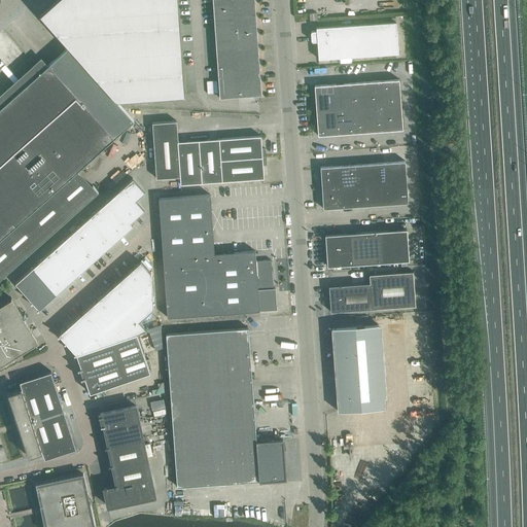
[(176,0),(55,0),(39,14),(68,46),(115,102),(184,97),(176,0)]
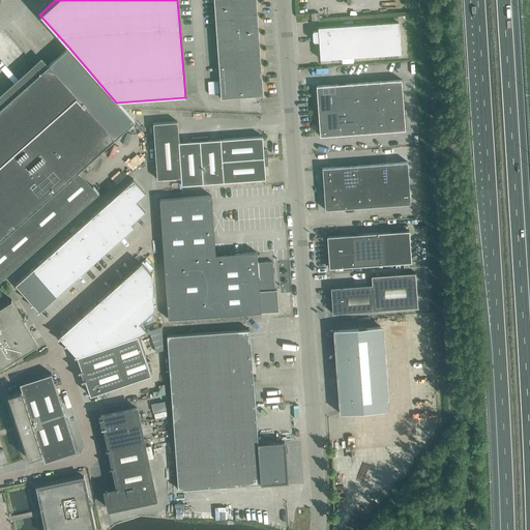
[(255,0),(212,0),(221,99),(226,98),(262,96),(255,0)]
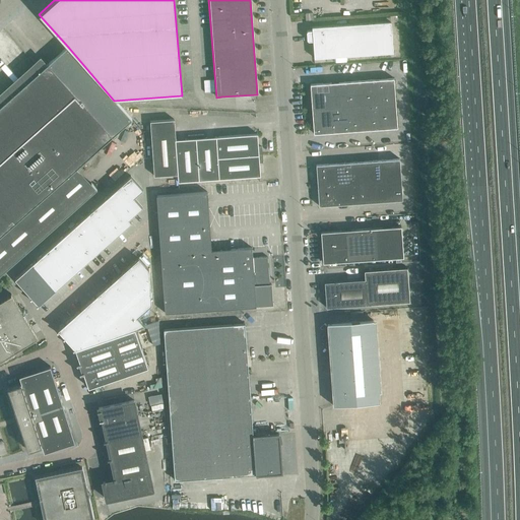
[(313,41),(314,58),(393,52),(391,21),(312,26),(312,30),(308,30),(307,33),(307,39),(309,41),(313,41)]
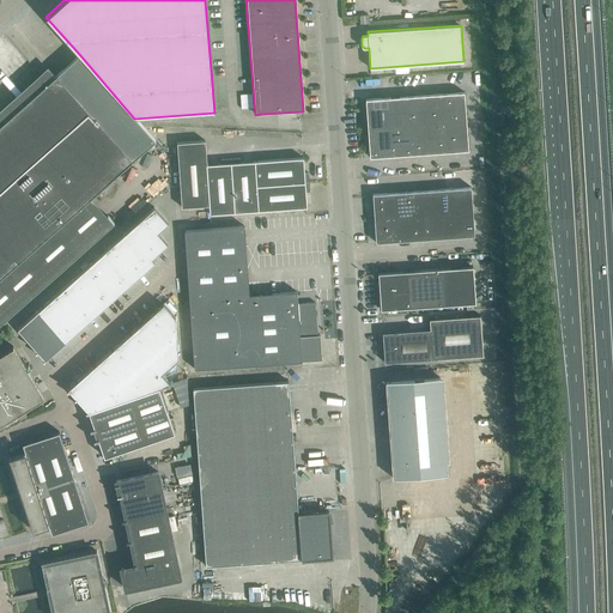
[(129,163),(132,161),(156,141),(140,125),(134,119),(79,54),(56,76),(47,83),(0,125),(0,323),(5,319),(111,224),(89,199),(129,163)]
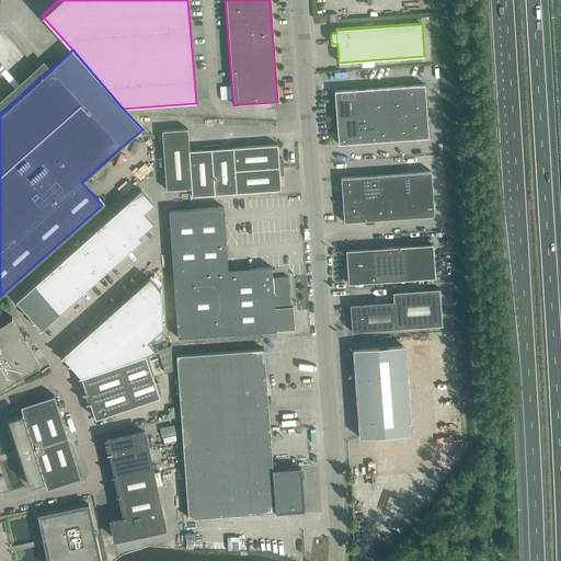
[(403,113),(410,112),(426,111),(424,84),(402,86),(403,113)]
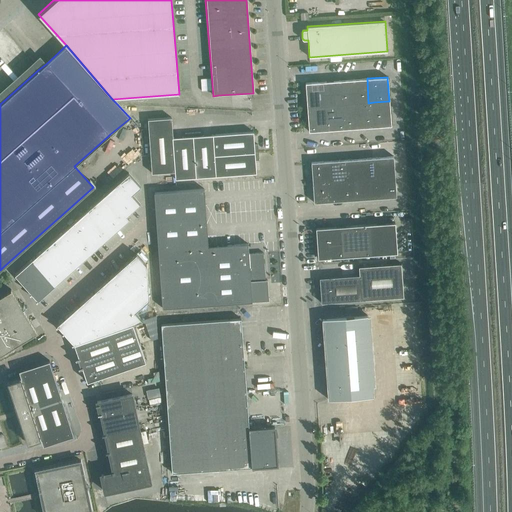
[(358,103),(368,103),(367,78),(353,79),(355,104),(358,103)]
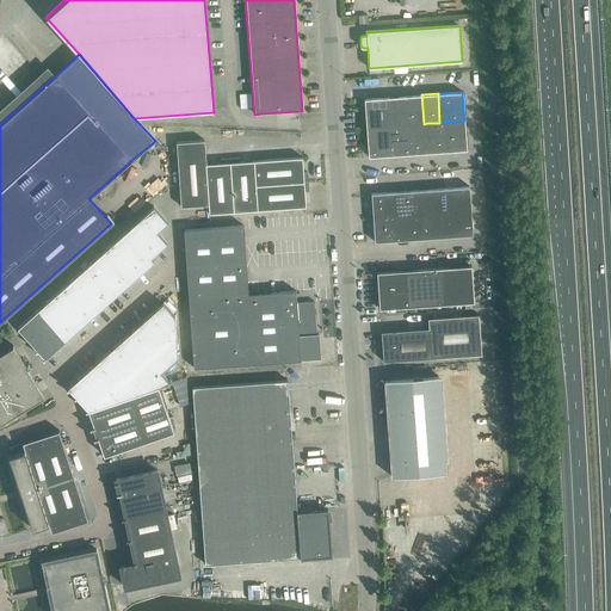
[(407,125),(409,124),(424,124),(421,94),(405,96),(407,125)]
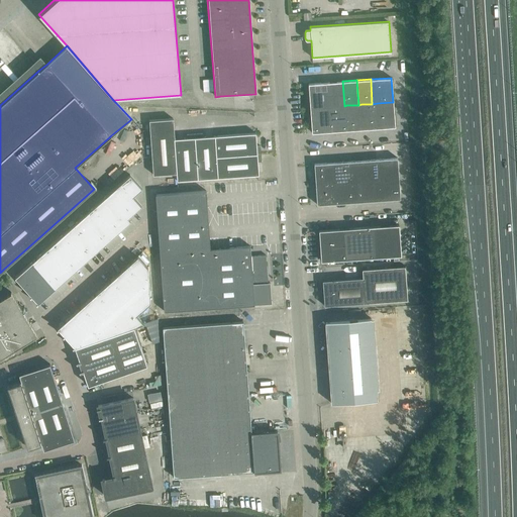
[(328,82),(330,107),(344,106),(342,81),(328,82)]
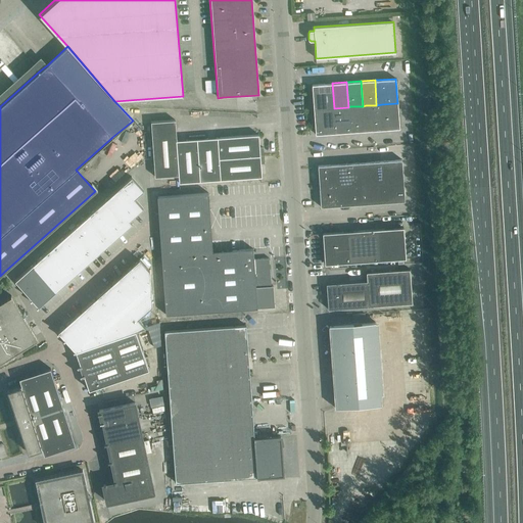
[(313,109),(334,108),(332,83),(312,85),(313,109)]
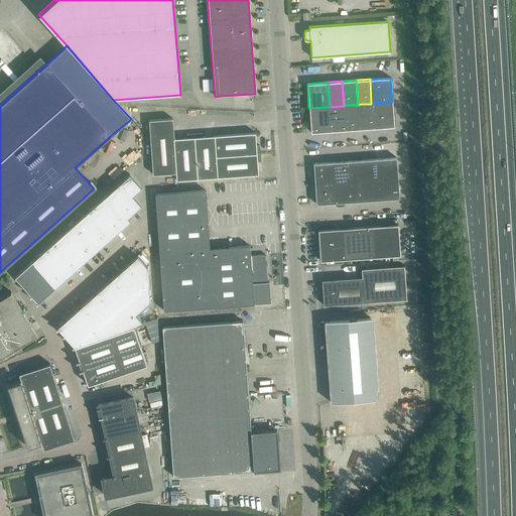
[(377,103),(371,104),(373,128),(393,126),(392,102),(377,103)]
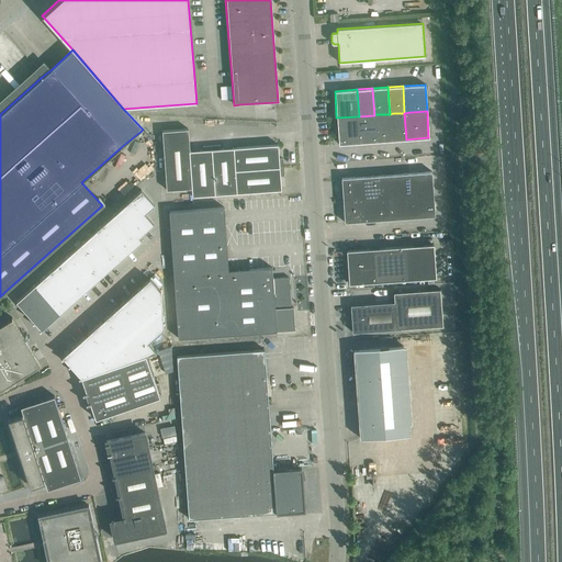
[(404,113),(393,113),(390,114),(391,141),(406,139),(404,113)]
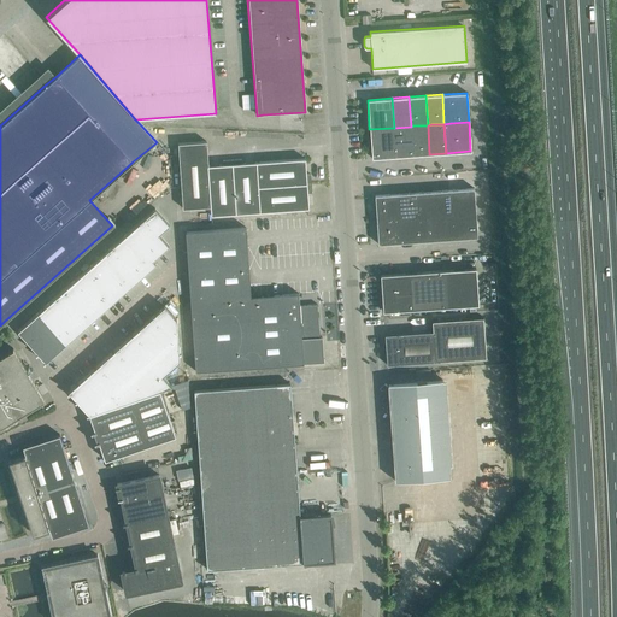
[(413,125),(411,127),(412,156),(429,154),(428,125),(413,125)]
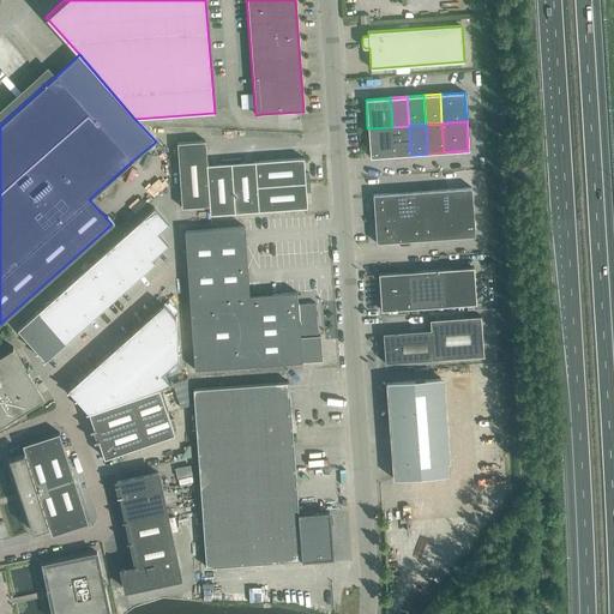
[(392,127),(393,156),(410,155),(409,126),(392,127)]
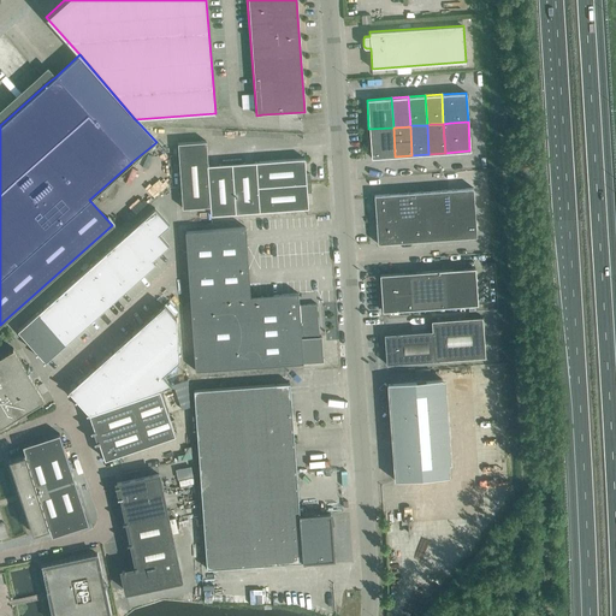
[(394,128),(368,129),(371,158),(395,157),(394,128)]
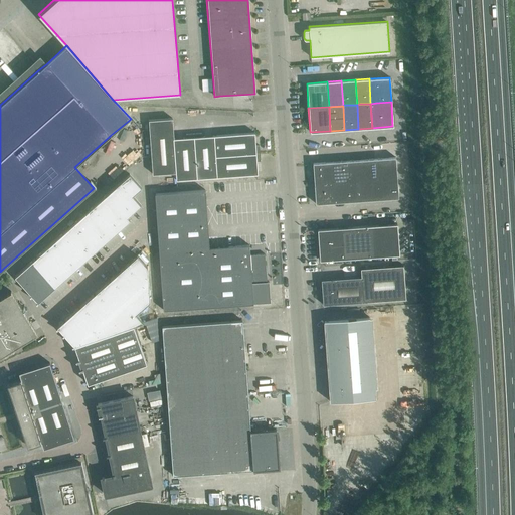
[(175,172),(172,139),(173,138),(172,118),(149,120),(152,174),(175,172)]
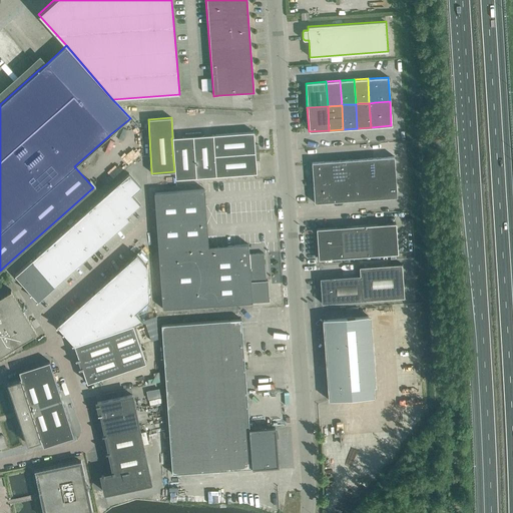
[(193,136),(196,177),(215,176),(214,155),(212,135),(201,135),(201,132),(193,133),(193,136)]
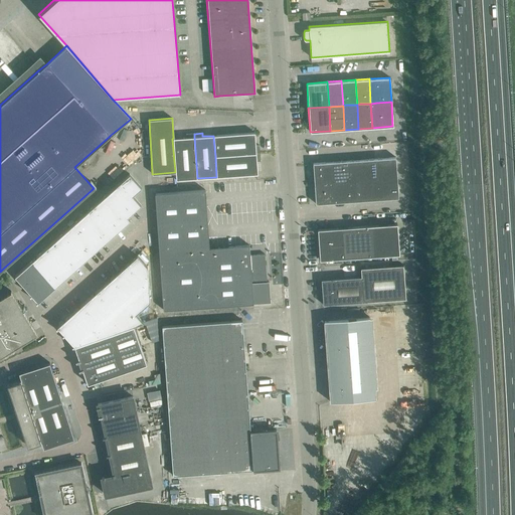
[(215,156),(260,153),(259,145),(255,146),(254,133),(213,136),(215,156)]
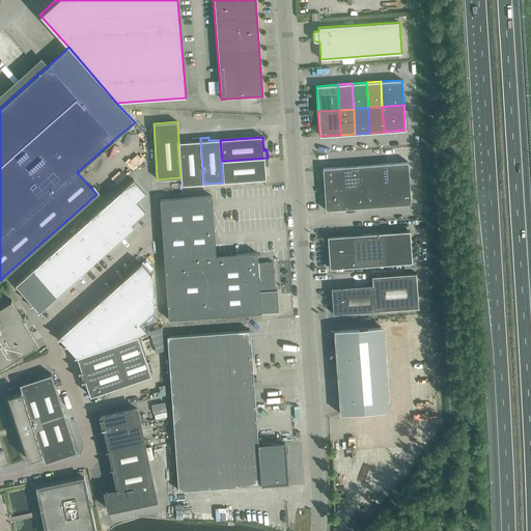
[(182,186),(203,184),(200,141),(200,138),(192,138),(192,141),(192,142),(178,142),(177,143),(180,177),(182,186)]
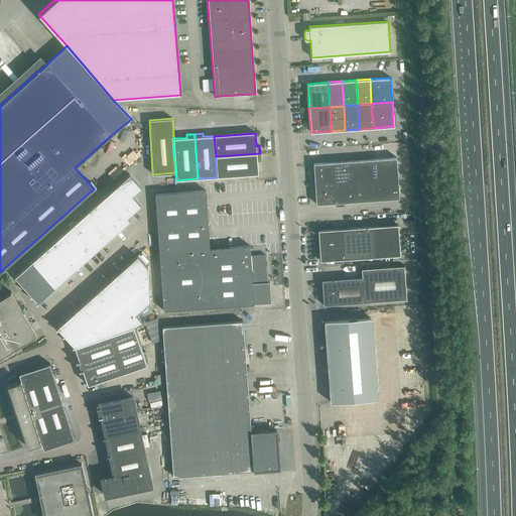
[(260,153),(216,156),(217,177),(258,174),(257,161),(260,161),(260,153)]
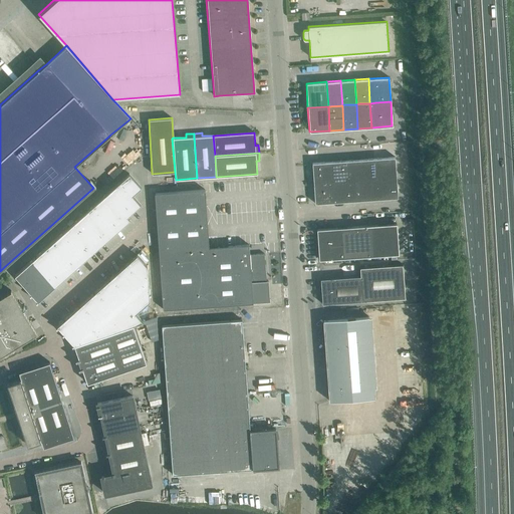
[(374,158),(375,179),(397,177),(395,157),(374,158)]
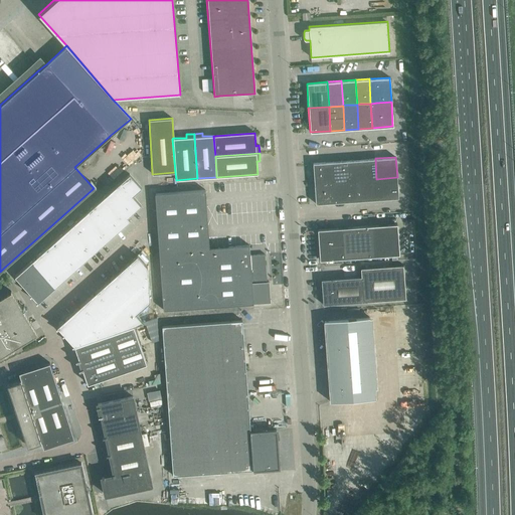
[(363,180),(376,179),(375,158),(361,159),(363,180)]
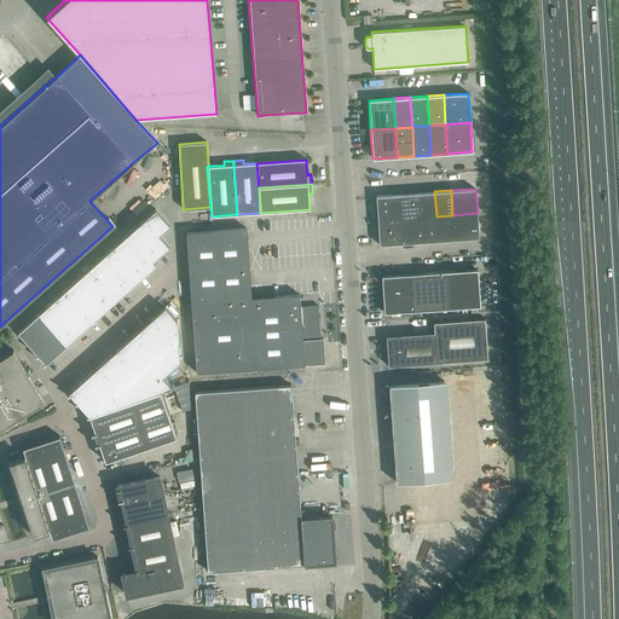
[(420,218),(437,217),(434,191),(417,192),(420,218)]
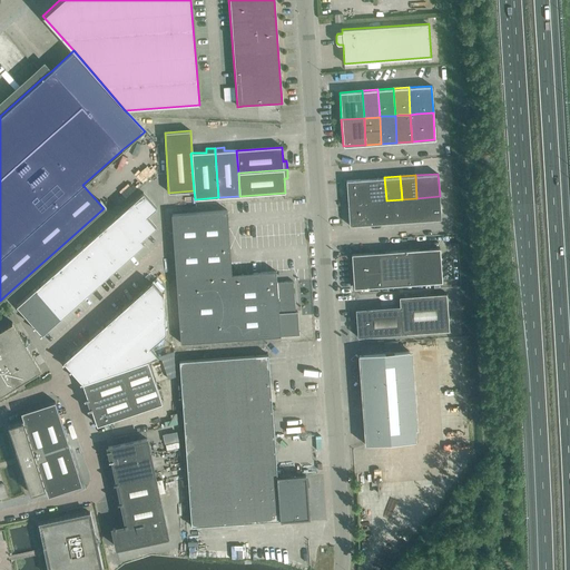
[(369,178),(371,202),(386,200),(384,177),(369,178)]
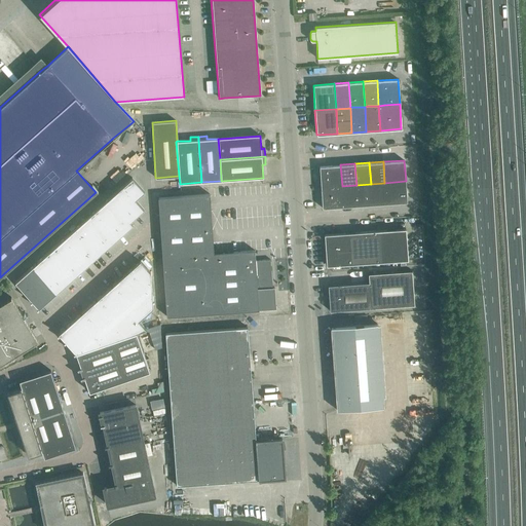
[(321,187),(342,186),(340,164),(320,166),(321,187)]
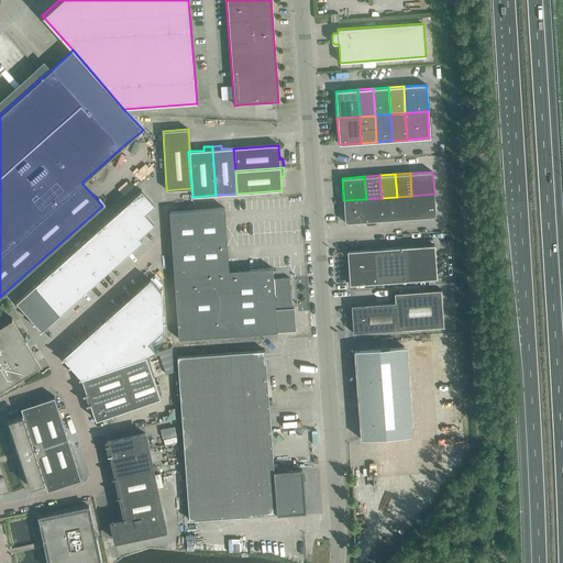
[(131,199),(144,213),(154,205),(141,190),(131,199)]
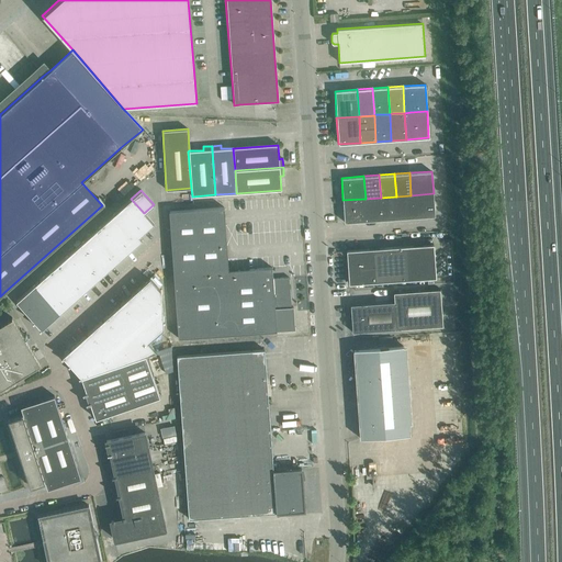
[(411,195),(413,217),(435,216),(434,193),(411,195)]
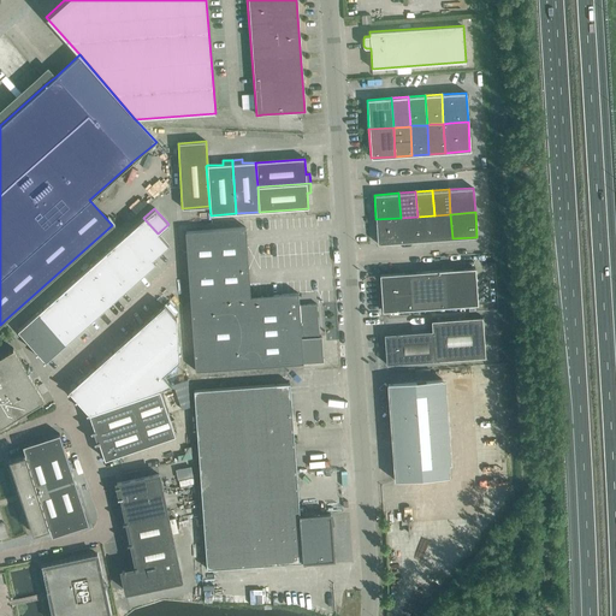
[(452,238),(450,214),(434,215),(436,240),(452,238)]
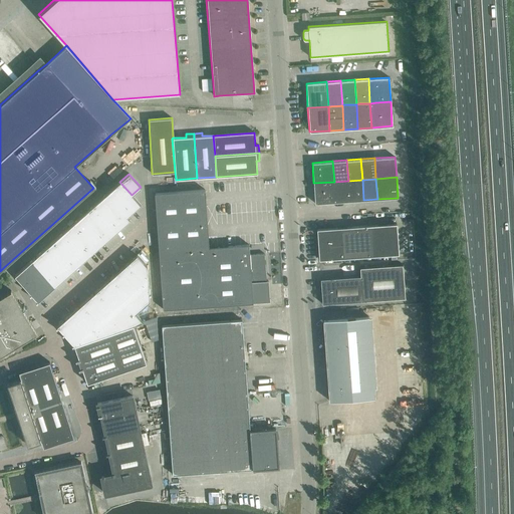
[(348,181),(349,201),(363,200),(362,180),(348,181)]
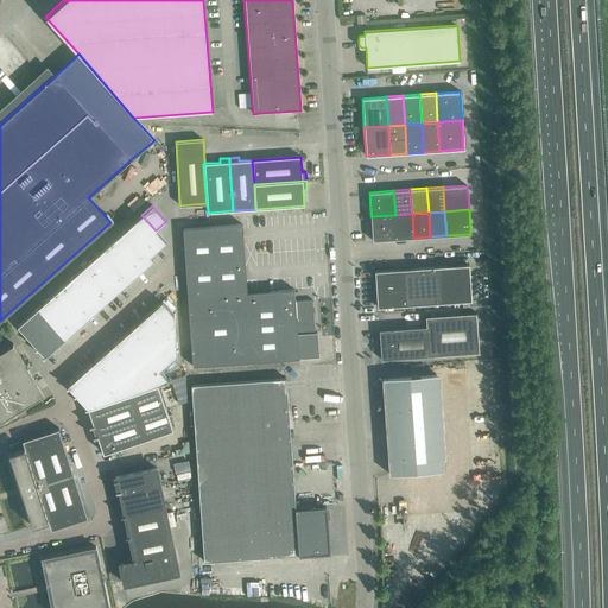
[(396,215),(397,239),(413,238),(412,214),(396,215)]
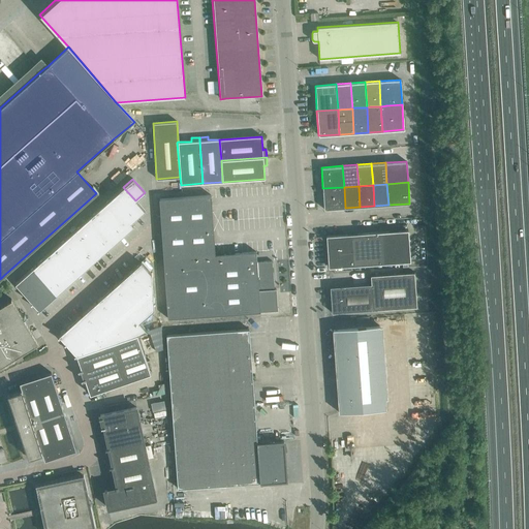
[(135,200),(123,187),(110,199),(130,222),(145,210),(135,200)]
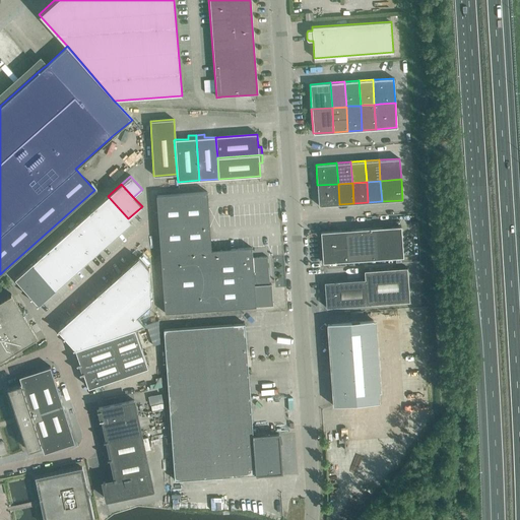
[(338,184),(317,185),(319,205),(339,204),(338,184)]
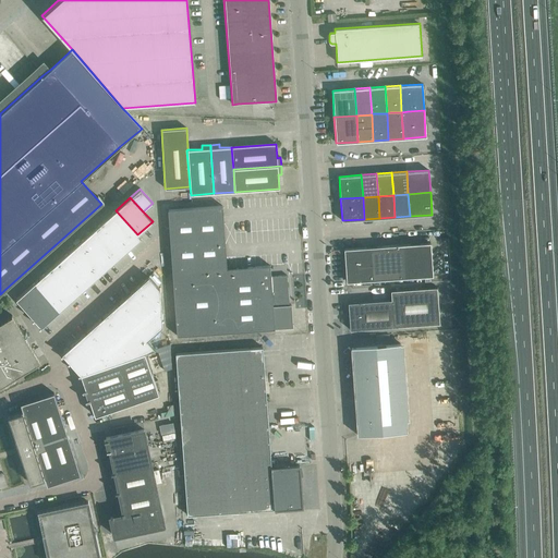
[(221,206),(168,209),(177,336),(262,329),(275,328),(293,327),(291,304),(289,305),(287,275),(270,276),(269,265),(227,268),(222,206),(221,206)]
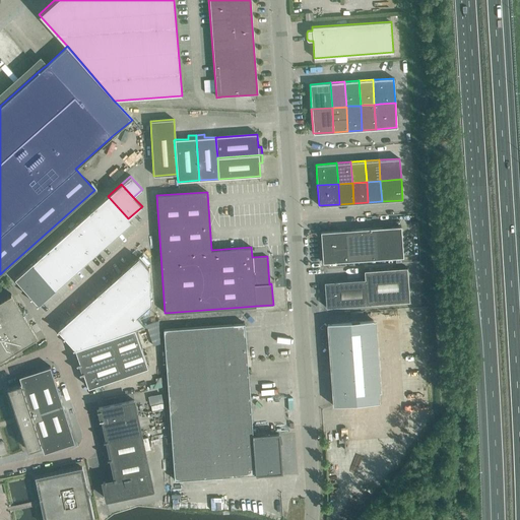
[(93,208),(117,234),(131,221),(128,218),(108,196),(93,208)]
